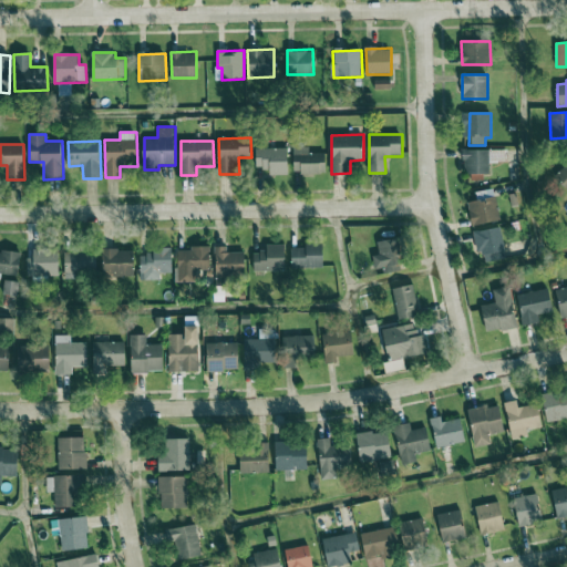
[(295,145),(295,174),(327,173),(327,153),(309,153),(309,145),(295,145)]
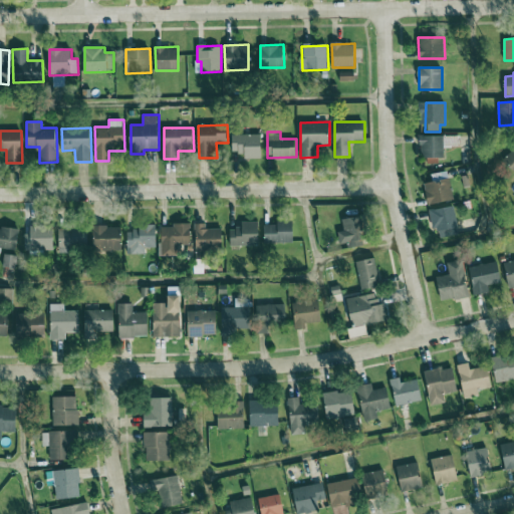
[(233,135),(232,156),(261,157),(262,135),(233,135)]
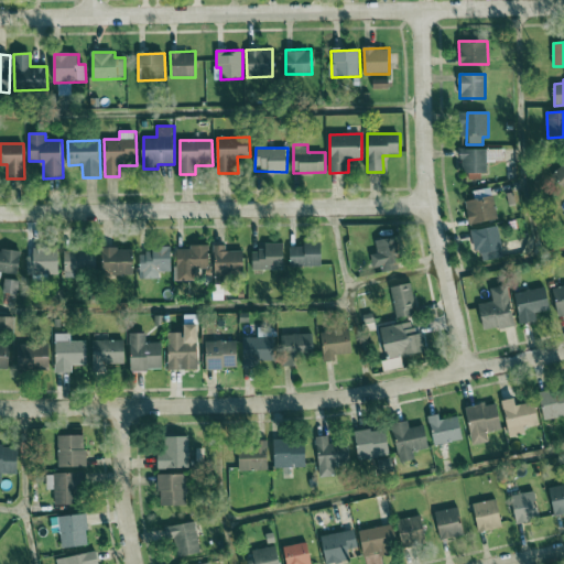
[(505,150),(462,149),(461,173),(487,173),(488,161),(505,162),(505,150)]
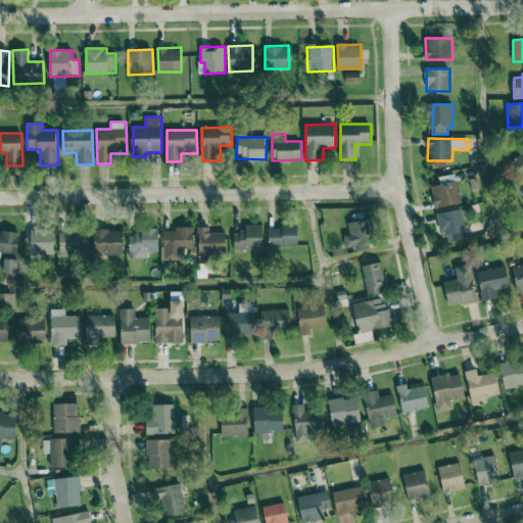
[(522,172),(522,150),(513,161),(522,172)]
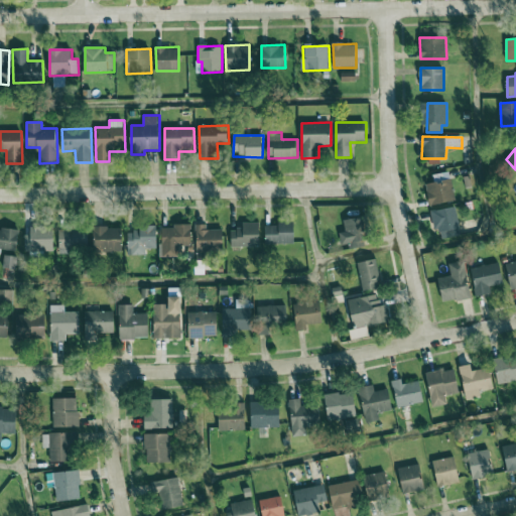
[(429,206),(455,201),(449,172),(433,175),(434,182),(425,183),(429,206)]
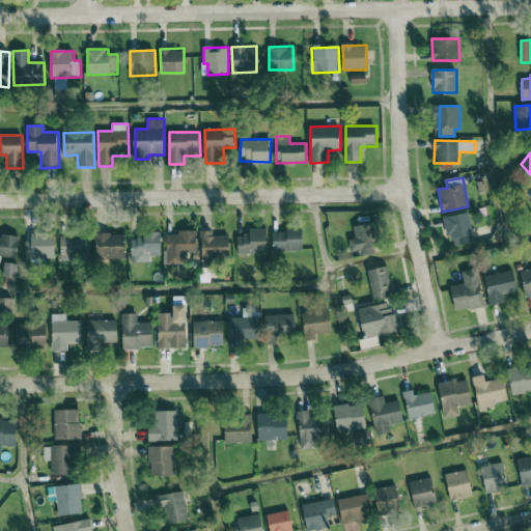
[(474,243),(469,213),(444,218),(447,238),(453,236),(455,246),(474,243)]
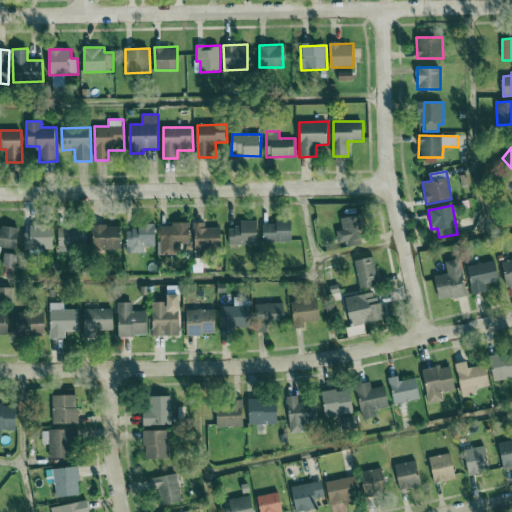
[(341,218),(343,230),(337,231),(339,246),(366,242),(362,215),(341,218)]
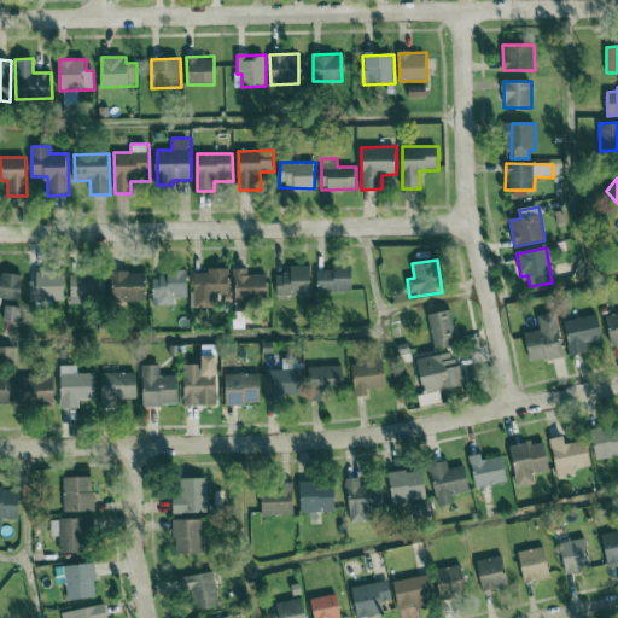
[(277,274),(277,295),(312,296),(313,267),(291,266),(291,274),(277,274)]
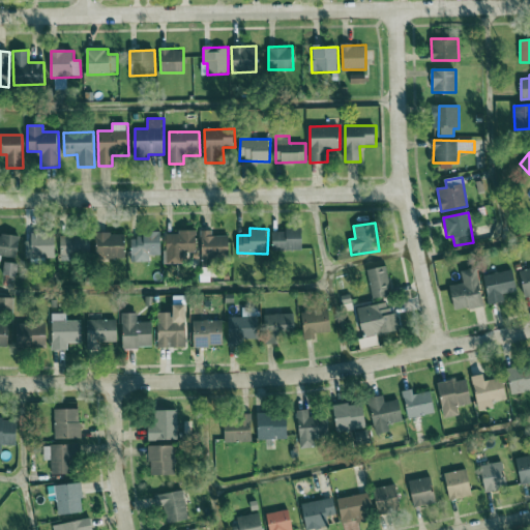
[(202,258),(230,258),(230,235),(212,236),(212,230),(201,231),(202,258)]
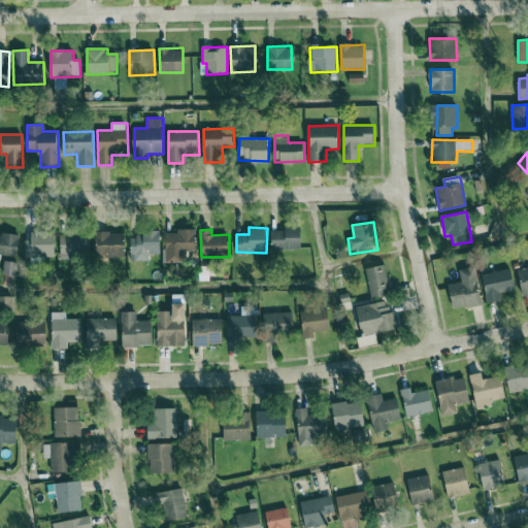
[(271,251),(302,250),(301,229),(270,229),(271,251)]
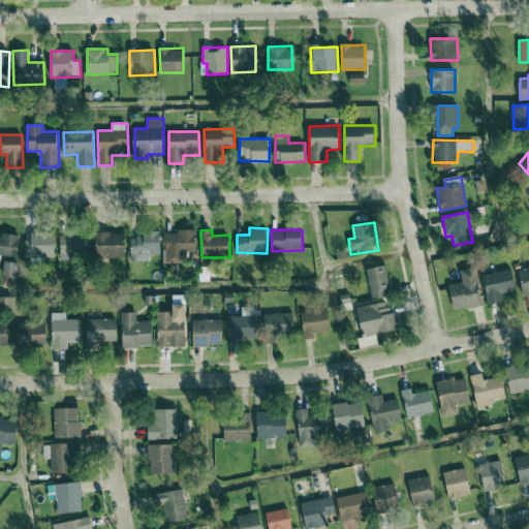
[(196,230),(166,231),(167,263),(183,262),(183,252),(196,252),(196,230)]
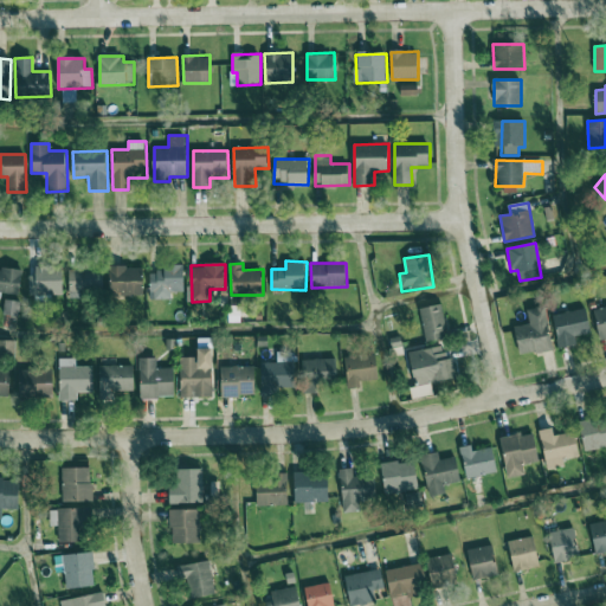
[(144,295),(144,266),(109,268),(110,295),(144,295)]
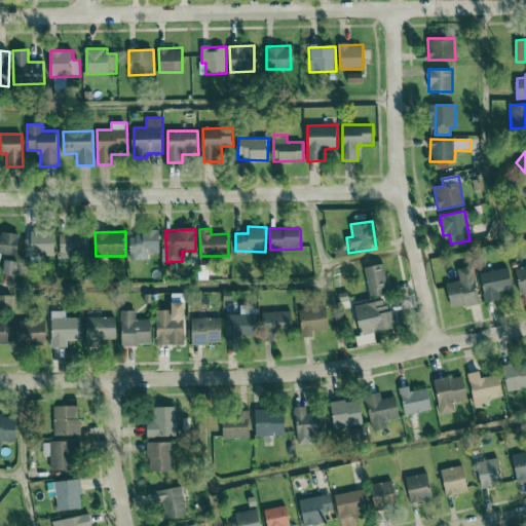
[(57,256),(55,232),(32,233),(32,241),(26,242),(26,257),(57,256)]
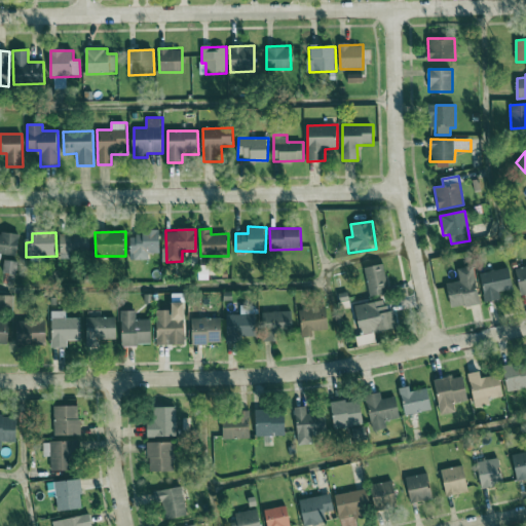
[(160,232),(130,233),(130,260),(149,260),(149,254),(160,253),(160,232)]
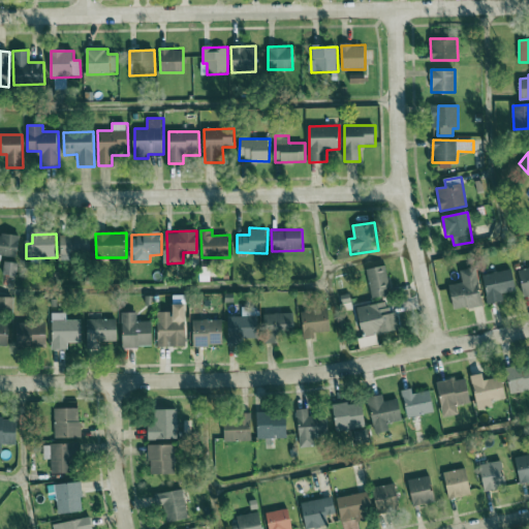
[(19,257),(19,236),(0,235),(0,260),(1,260),(1,256),(19,257)]
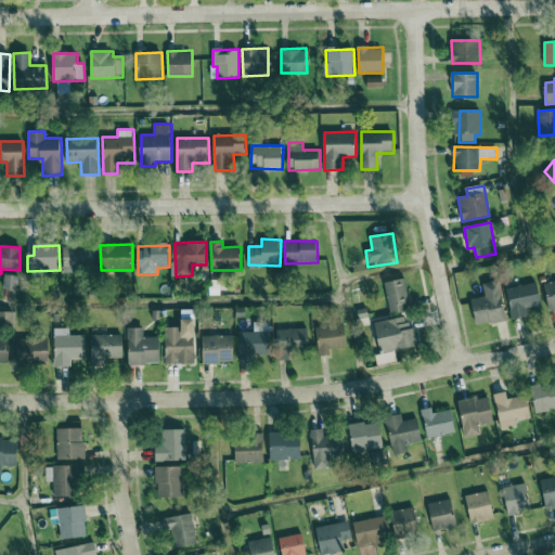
[(64,273),(95,272),(94,247),(63,247),(64,273)]
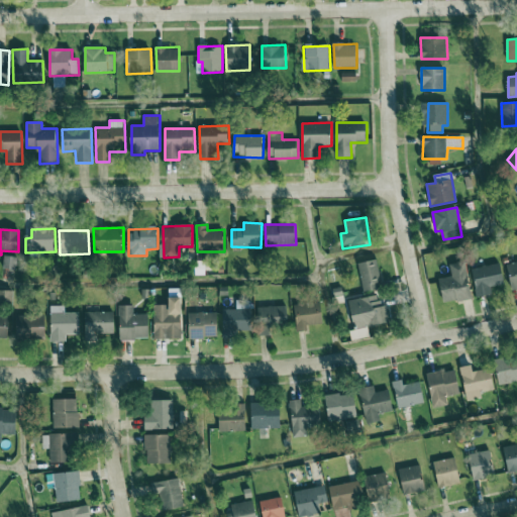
[(17,256),(4,255),(3,269),(17,270),(17,256)]
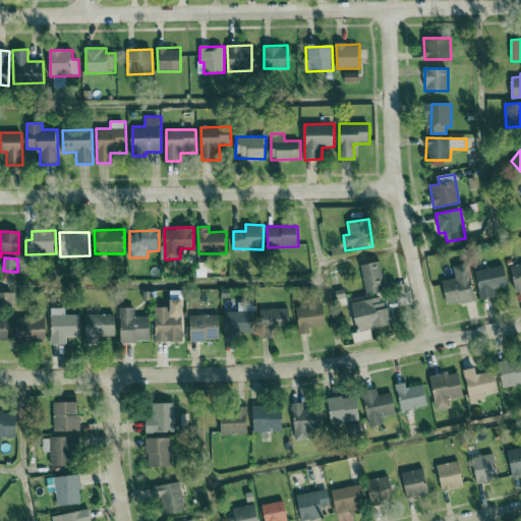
[(384,292),(381,263),(362,265),(365,294),(384,292)]
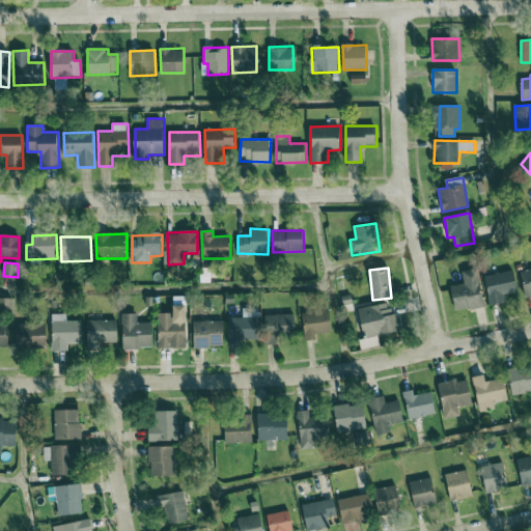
[(452,285),(454,310),(484,307),(480,269),(463,271),(464,284),(452,285)]
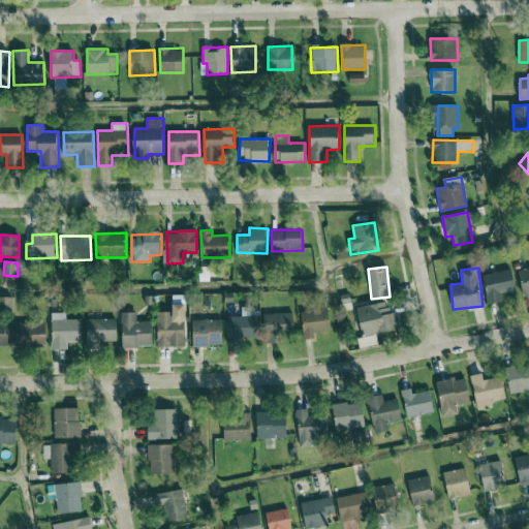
[(528,293),(528,268),(519,269),(521,294),(528,293)]
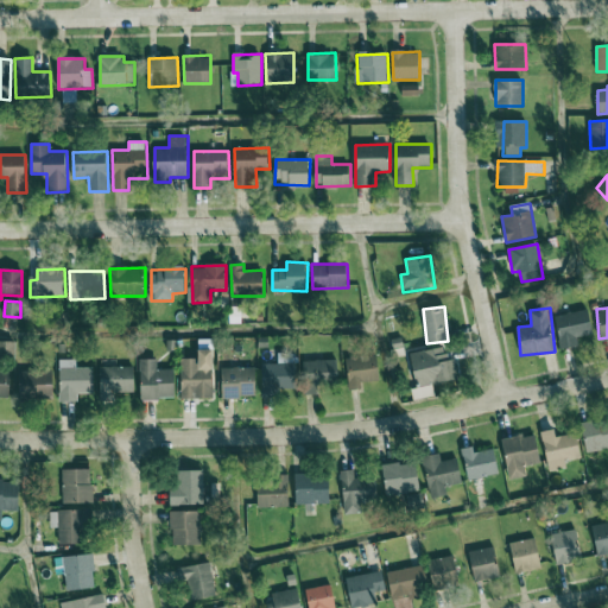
[(594,334),(588,309),(555,316),(562,350),(580,347),(577,337),(594,334)]
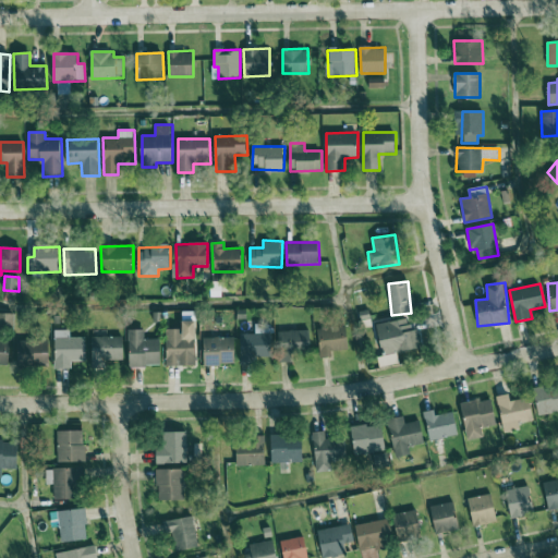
[(14,314),(0,313),(0,330),(13,331),(14,314)]
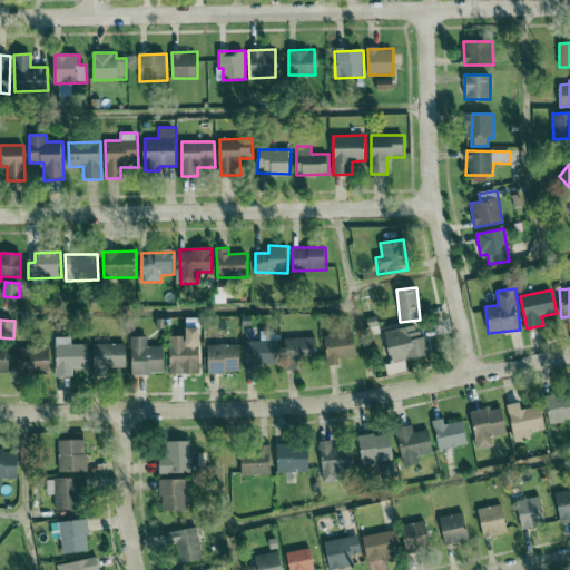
[(430,355),(425,336),(420,337),(418,325),(385,332),(392,363),(430,355)]
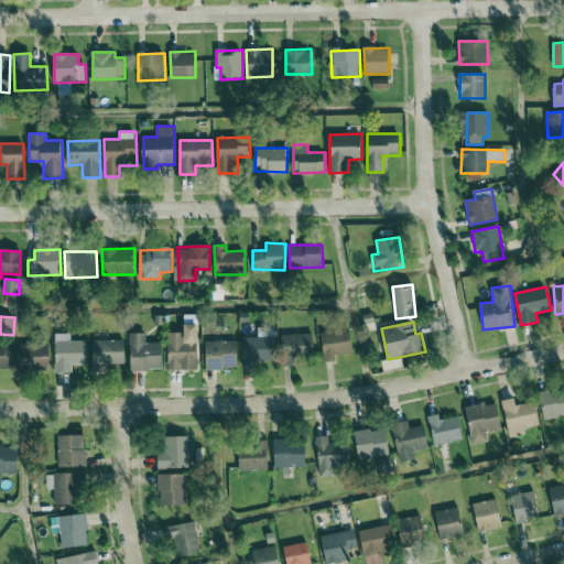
[(199,370),(198,325),(186,325),(186,333),(169,333),(169,371),(199,370)]
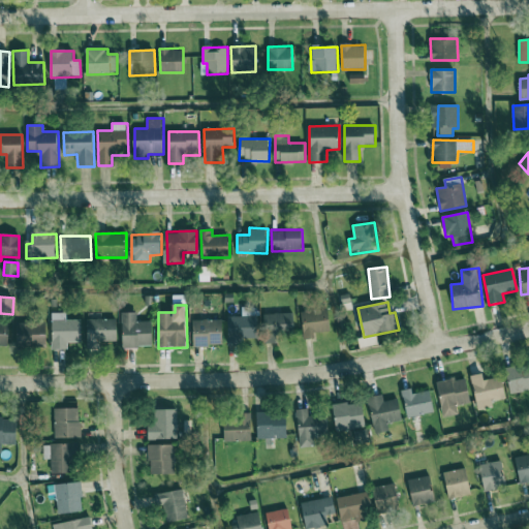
[(228,317),(228,346),(244,346),(244,339),(259,338),(258,307),(242,307),(243,316),(228,317)]
